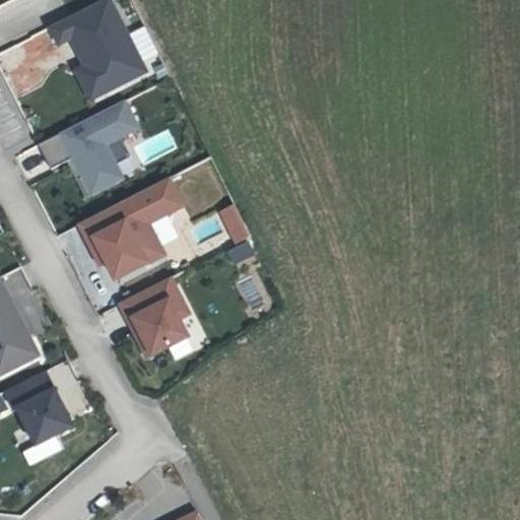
[(72,38),(87,67),(87,68),(92,65),(106,92),(146,71),(110,0),(104,0),(78,13),(87,29),(72,37),(72,38)]
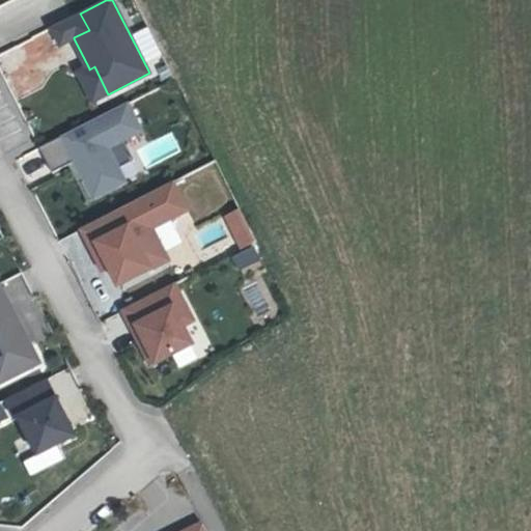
[(80,14),(53,27),(61,45),(74,38),(74,37),(89,30),(80,14)]
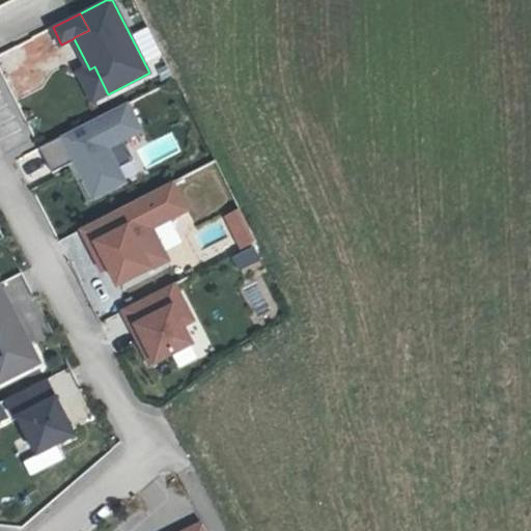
[(80,73),(94,101),(108,94),(94,66),(89,70),(89,68),(80,73)]
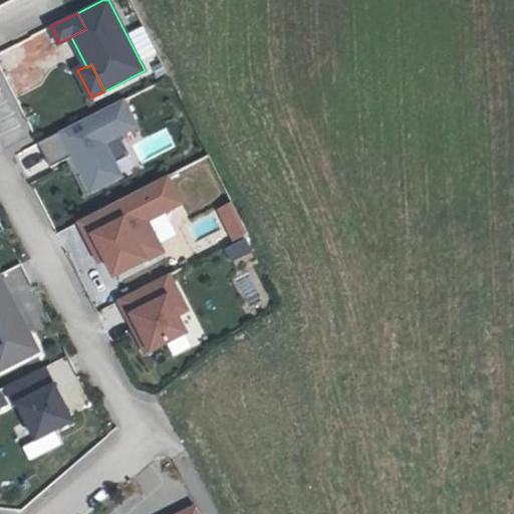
[(123,100),(39,144),(51,168),(74,156),(83,174),(78,177),(87,195),(121,177),(104,144),(137,127),(123,100)]
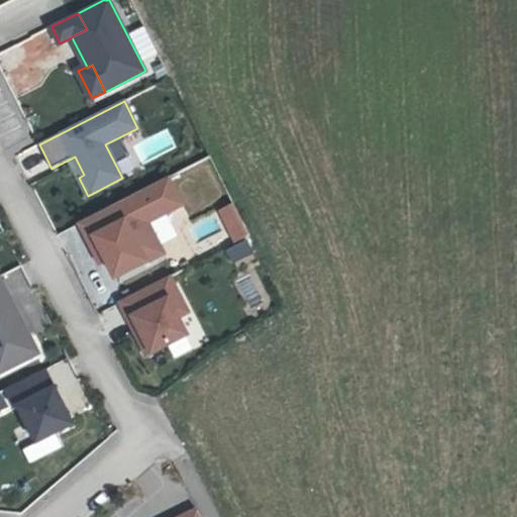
[(170,178),(80,223),(94,250),(100,247),(116,280),(165,254),(149,223),(184,205),(170,178)]
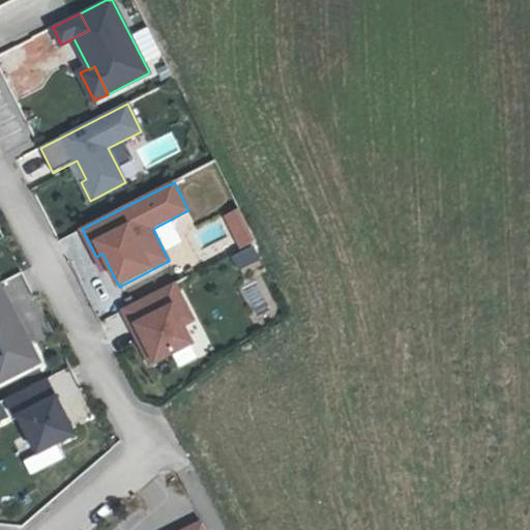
[(221,215),(239,248),(255,239),(236,207),(221,215)]
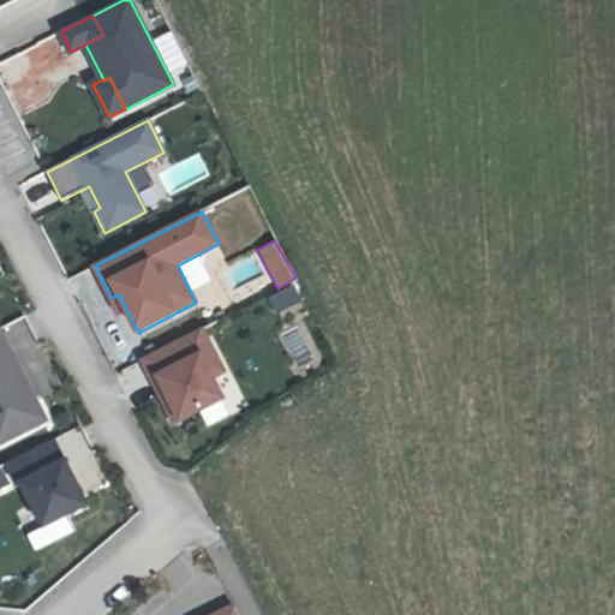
[(275,310),(300,299),(294,284),(268,294),(275,310)]
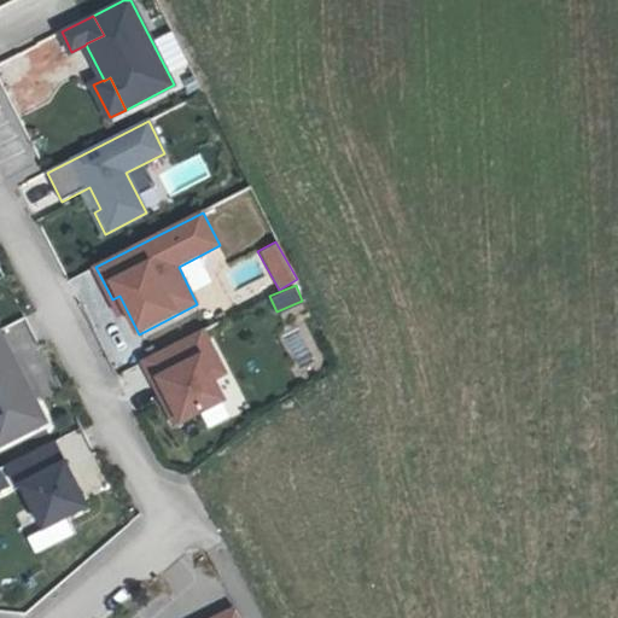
[(203,331),(144,361),(176,426),(223,402),(213,380),(225,374),(203,331)]
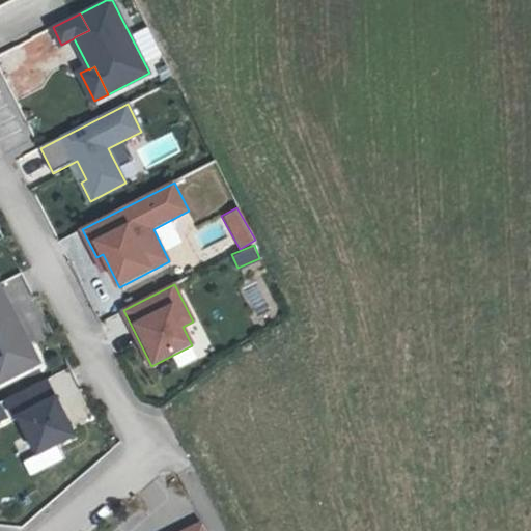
[(0,285),(0,382),(39,363),(0,285)]
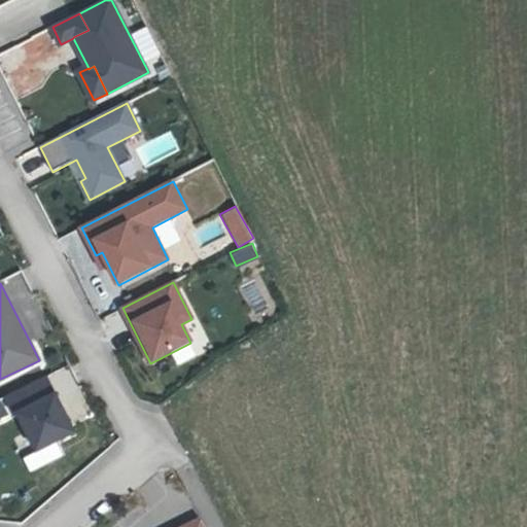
[(47,376),(6,397),(16,417),(21,415),(39,452),(76,432),(47,376)]
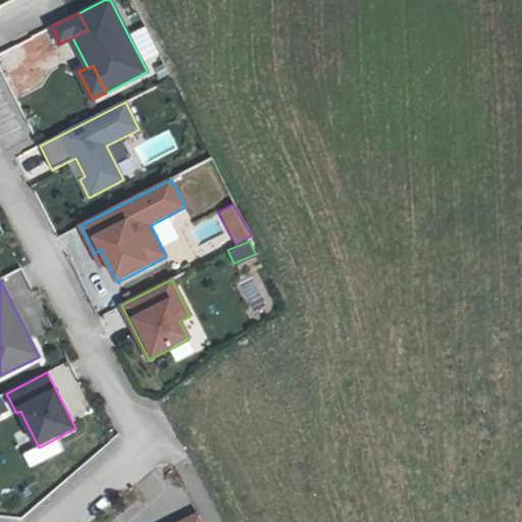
[(203,521),(199,511),(172,521),(203,521)]
